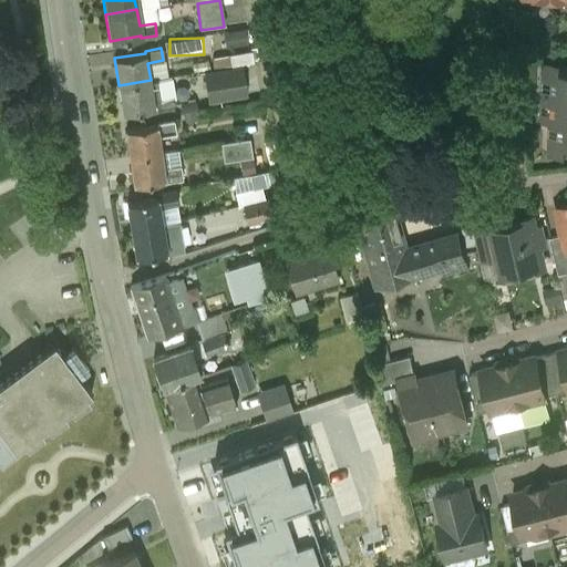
[(253,52),(230,55),(232,65),(254,62),(253,52)]
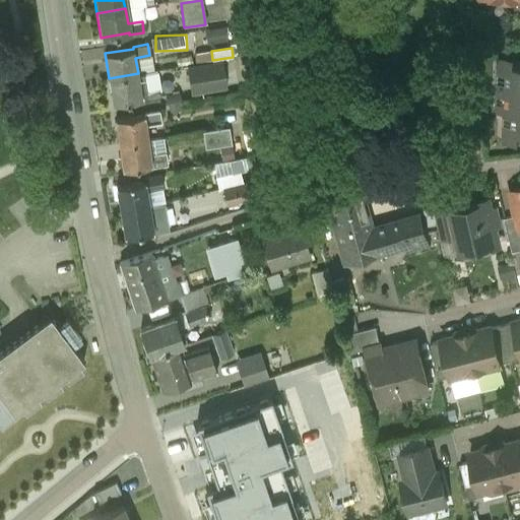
[(221,61),(188,66),(192,93),(226,87),(221,61)]
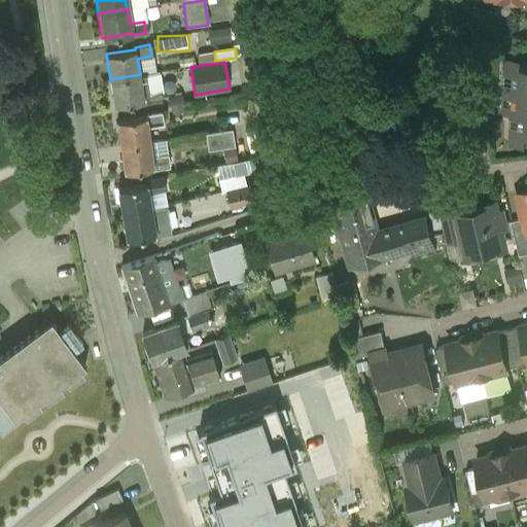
[(526,68),(513,68),(513,83),(512,91),(526,91),(526,68)]
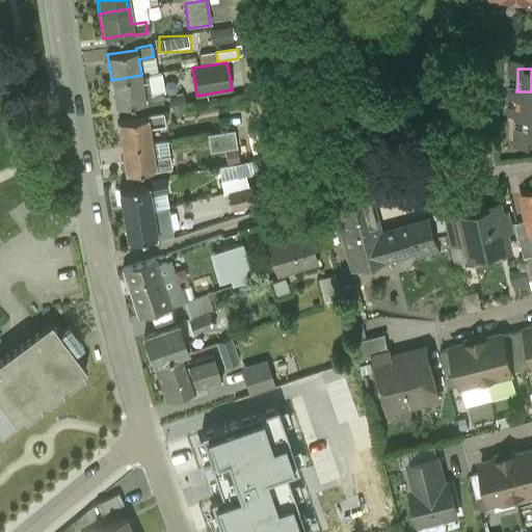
[(141,75),(111,80),(115,106),(144,101),(144,104),(163,101),(159,74),(160,74),(160,72),(141,75)]
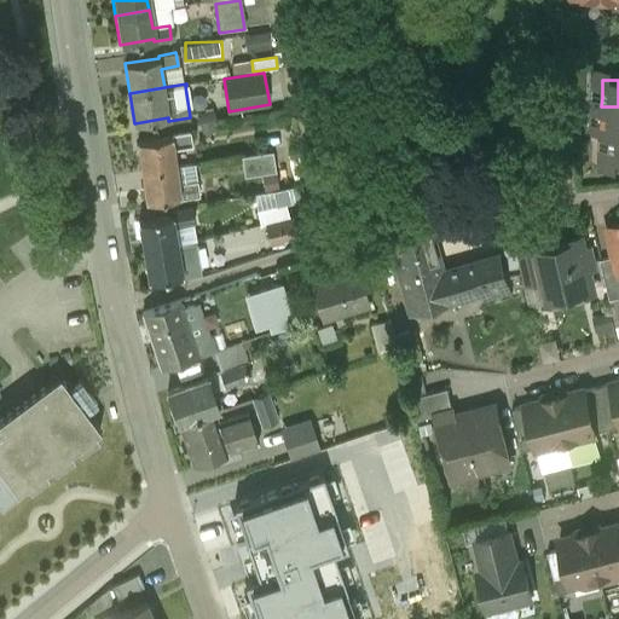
[(618,106),(601,106),(601,114),(600,131),(609,132),(618,132),(618,106)]
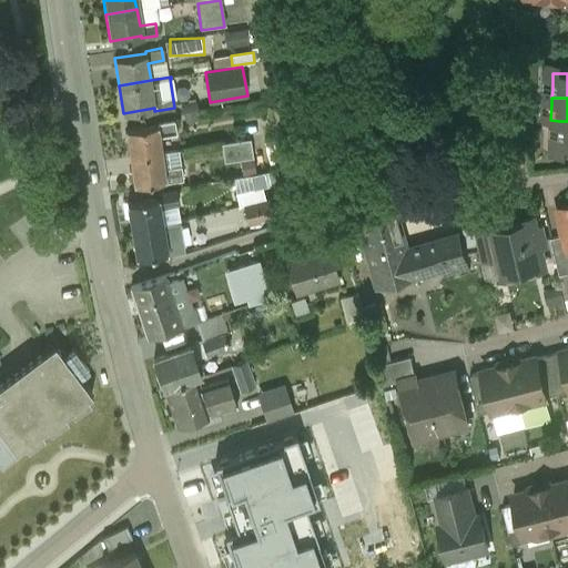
[(154,124),(123,129),(128,158),(159,152),(156,134),(172,132),(171,121),(154,123),(154,124)]
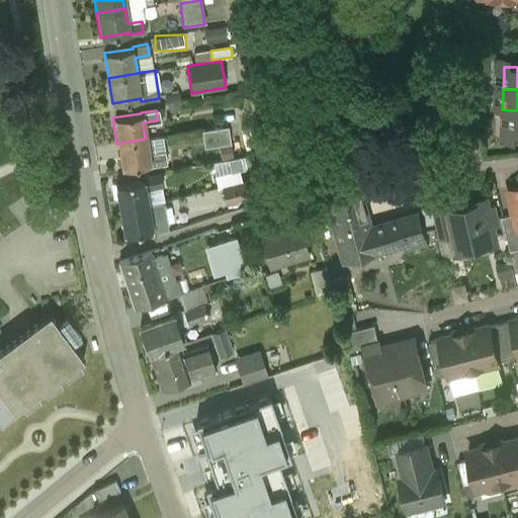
[(517,110),(510,110),(510,116),(509,132),(517,132),(517,110)]
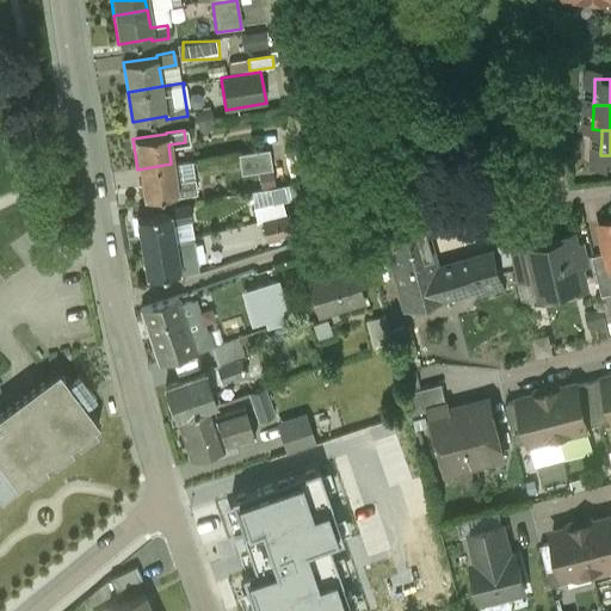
[(270,150),(238,155),(241,174),(272,170),(270,150)]
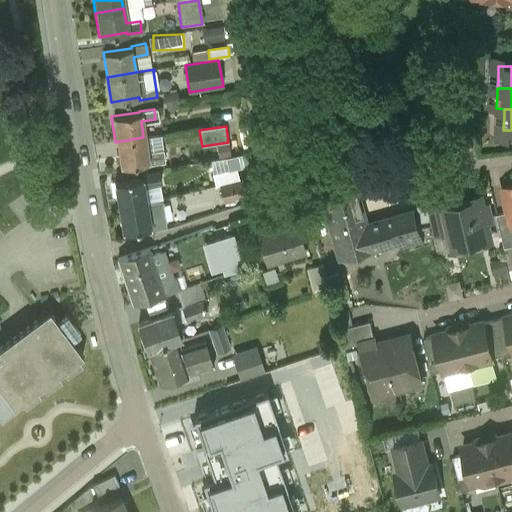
[(143,137),(115,142),(119,165),(147,161),(147,163),(162,161),(160,150),(146,152),(143,137)]
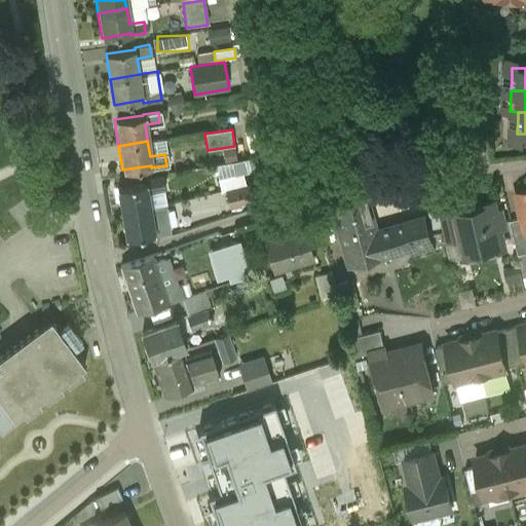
[(257,158),(216,166),(222,190),(246,184),(243,173),(259,168),(257,158)]
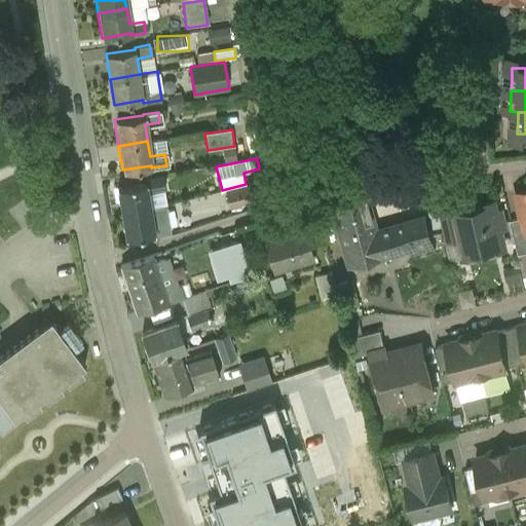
[(145,183),(117,188),(121,213),(150,209),(147,192),(161,189),(158,178),(145,181),(145,183)]
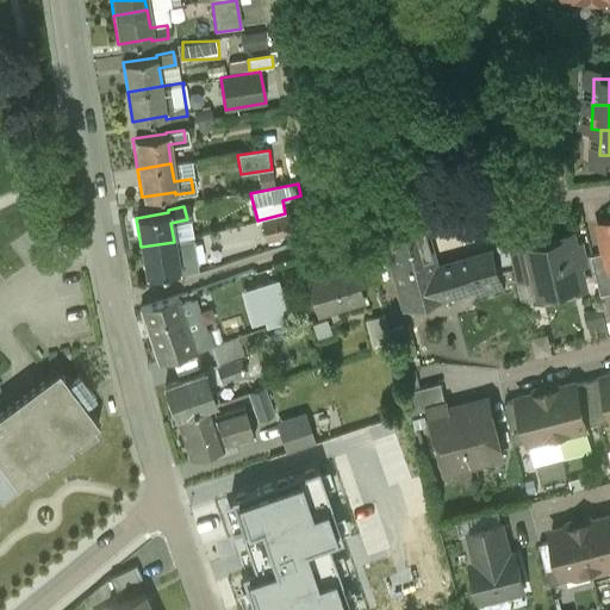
[(291,213),(261,221),(266,238),(296,231),(291,213)]
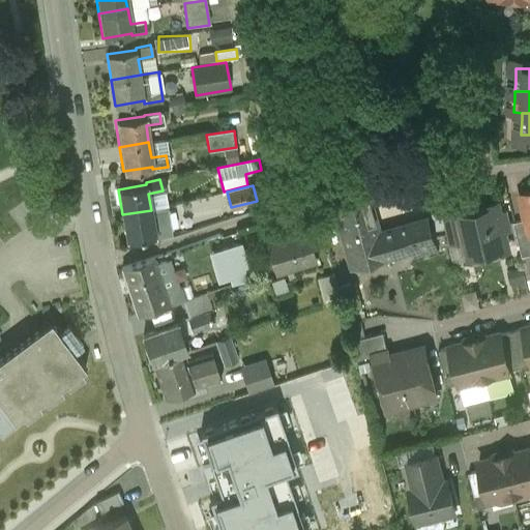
[(529,190),(520,194),(526,218),(529,232),(529,231),(529,190)]
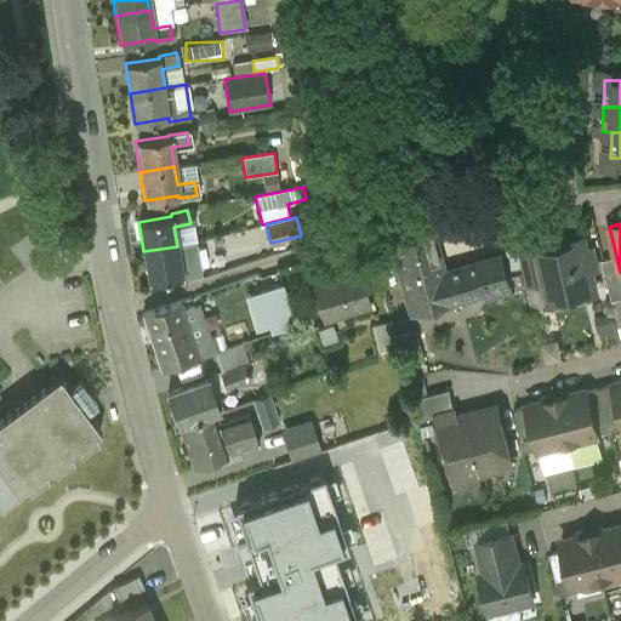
[(433,227),(388,240),(409,314),(510,285),(501,256),(445,272),(433,227)]
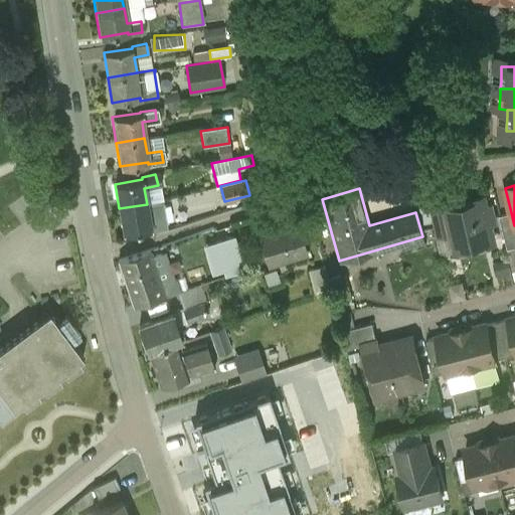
[(444,194),(427,198),(435,225),(449,222),(445,207),(447,206),(444,194)]
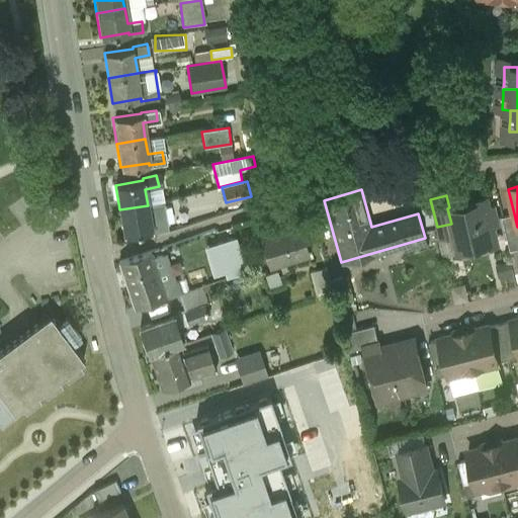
[(449,207),(447,208),(451,224),(457,251),(458,251),(464,255),(470,253),(473,247),(480,246),(486,250),(492,248),(495,242),(496,242),(486,199),(449,207)]
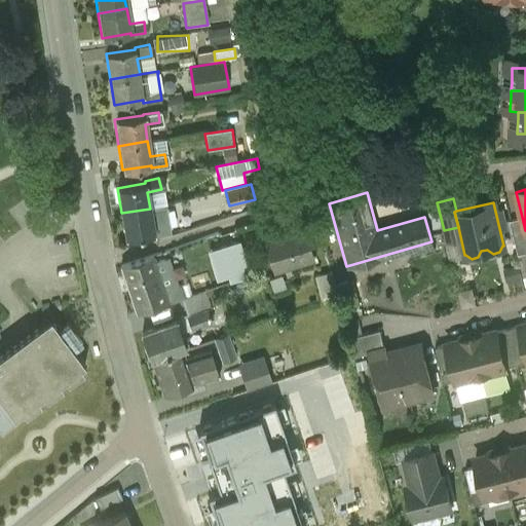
[(164,207),(150,209),(153,223),(166,221),(164,207)]
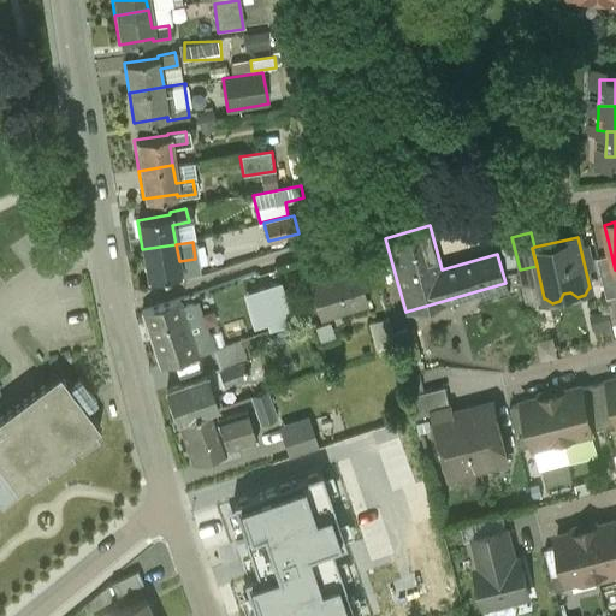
[(176,244),(142,249),(148,279),(181,273),(182,274),(199,272),(195,259),(179,261),(176,244)]
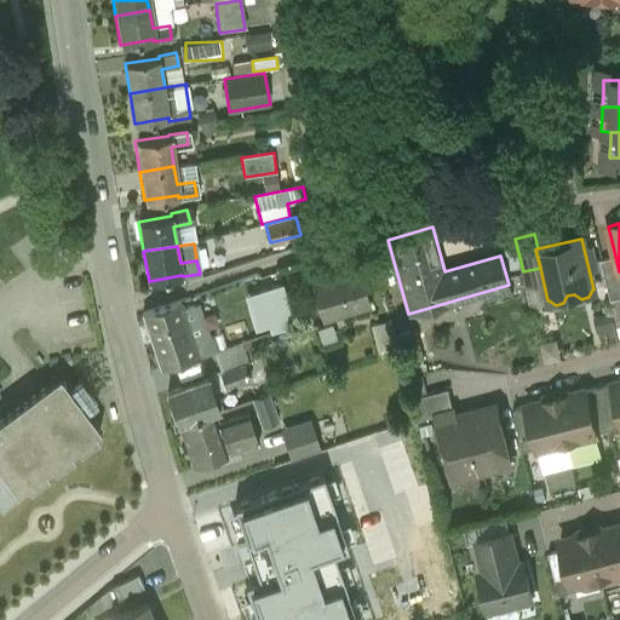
[(615,256),(602,259),(610,299),(619,297),(619,270),(619,271),(615,256)]
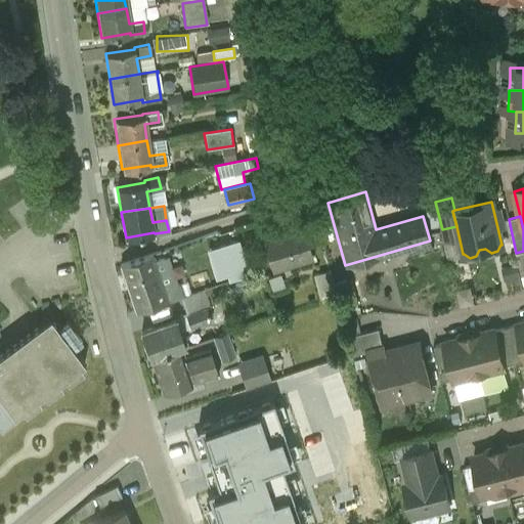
[(303,227),(263,239),(272,270),(312,258),(303,227)]
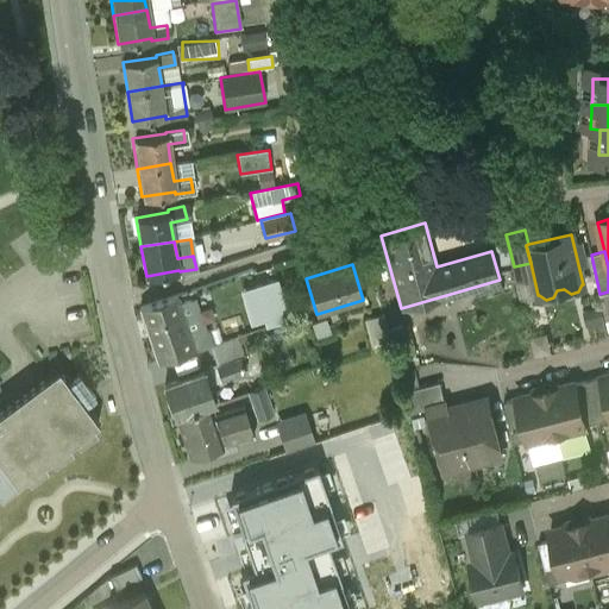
[(268,326),(292,319),(282,289),(258,296),(268,326)]
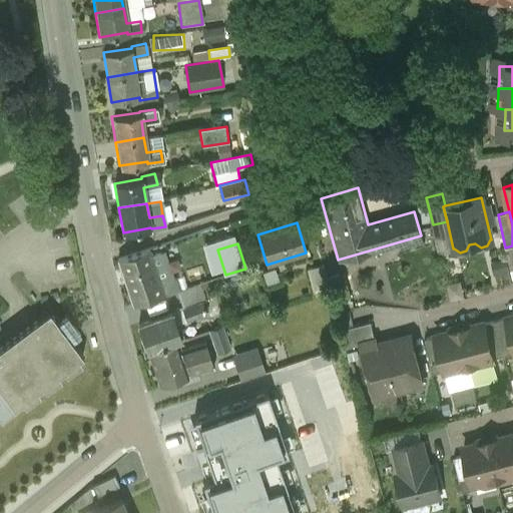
[(160,283),(149,248),(118,259),(133,305),(164,295),(160,283)]
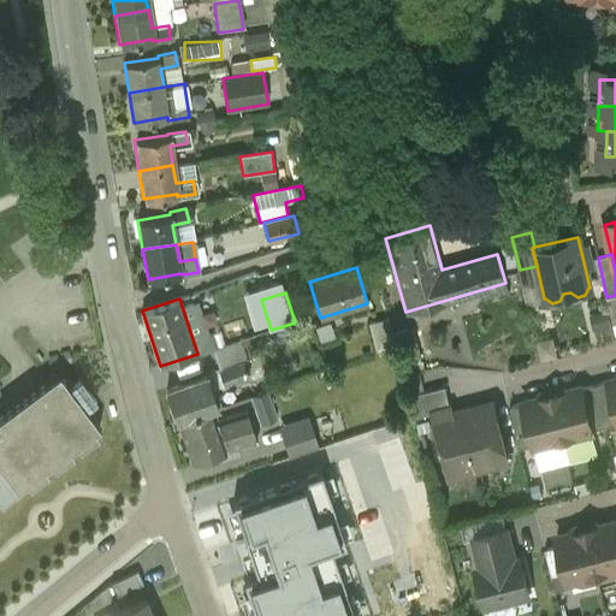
[(388,318),(368,323),(375,353),(395,348),(388,318)]
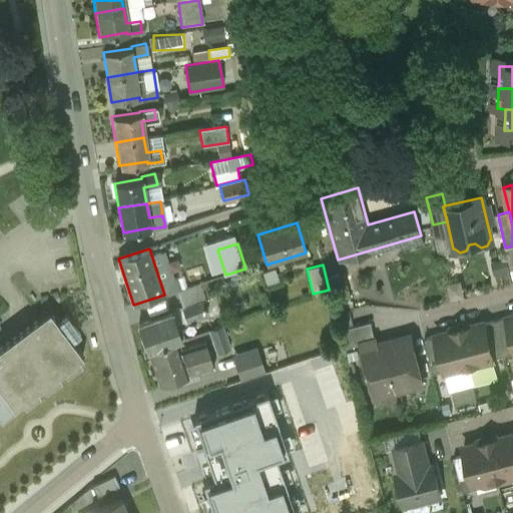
[(343,274),(327,278),(333,302),(349,297),(343,274)]
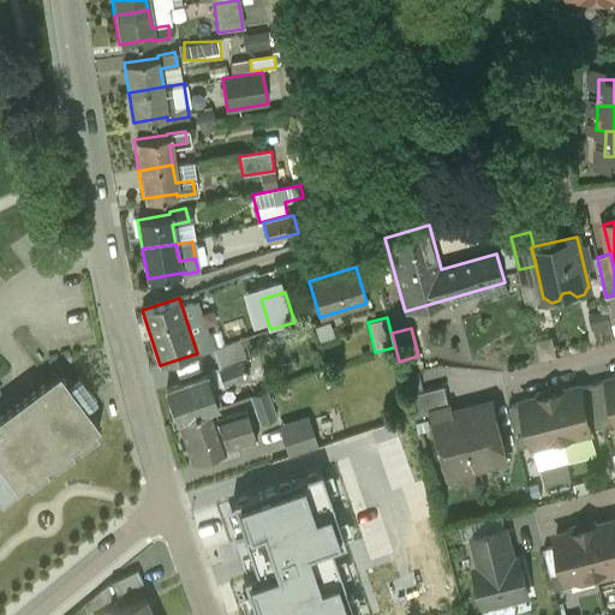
[(210,333),(192,339),(197,353),(213,350),(215,348),(210,333)]
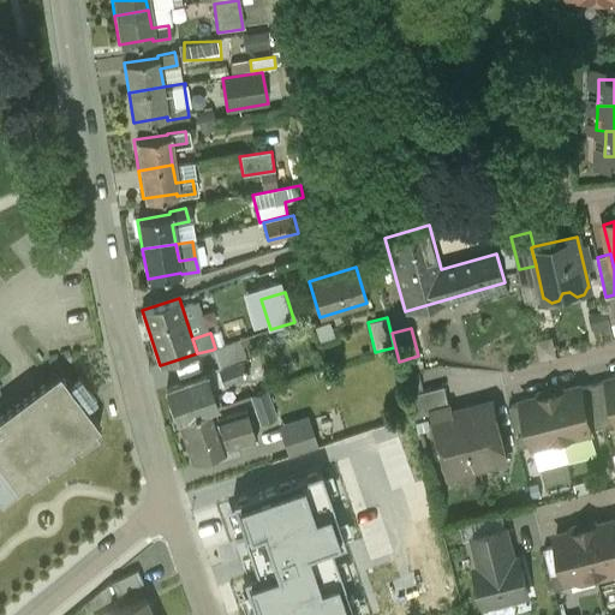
[(254,336),(239,340),(242,346),(245,345),(246,350),(257,346),(254,336)]
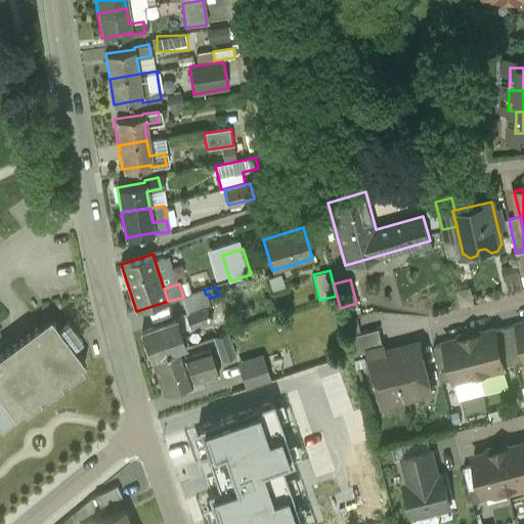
[(183,297),(181,298),(186,315),(206,308),(207,309),(210,308),(206,295),(204,290),(183,297)]
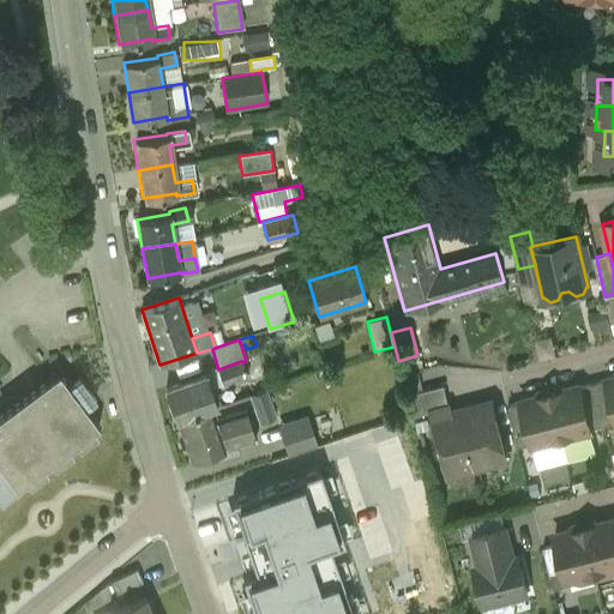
[(241,361),(218,369),(224,384),(246,375),(242,362),(241,361)]
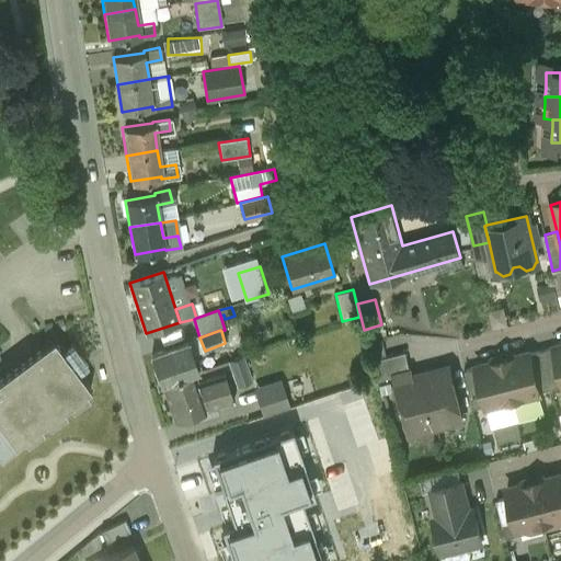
[(0,454),(1,456),(18,444),(24,438),(27,442),(44,430),(42,426),(47,421),(50,425),(67,413),(64,409),(70,404),(72,409),(90,396),(87,392),(91,389),(54,339),(0,378),(0,454)]
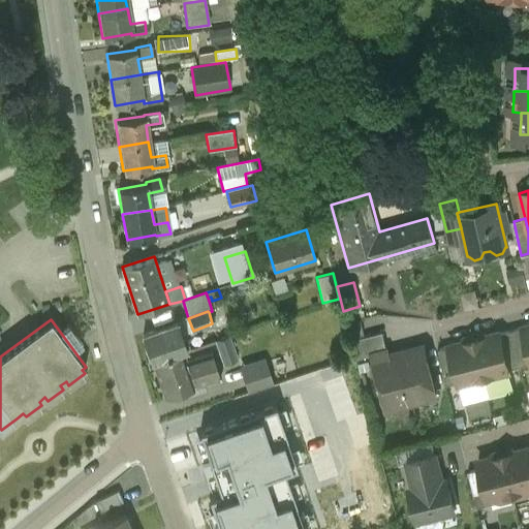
[(178,323),(144,335),(152,363),(183,352),(186,351),(178,323)]
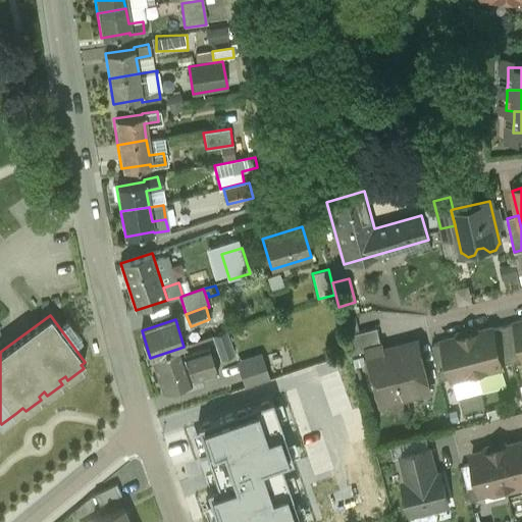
[(521,346),(516,322),(505,325),(513,361),(521,359),(521,346)]
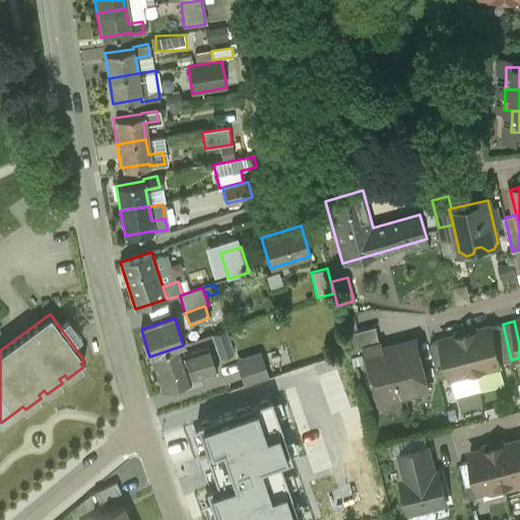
[(503,324),(491,327),(500,363),(511,360),(503,324)]
